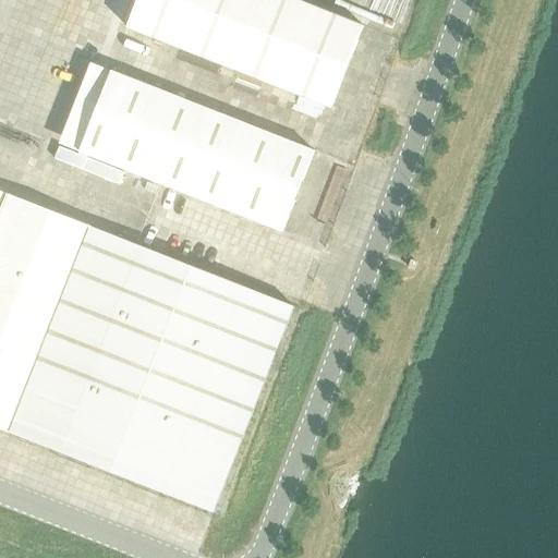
[(363,26),(295,0),(138,0),(128,27),(330,108),(363,26)]
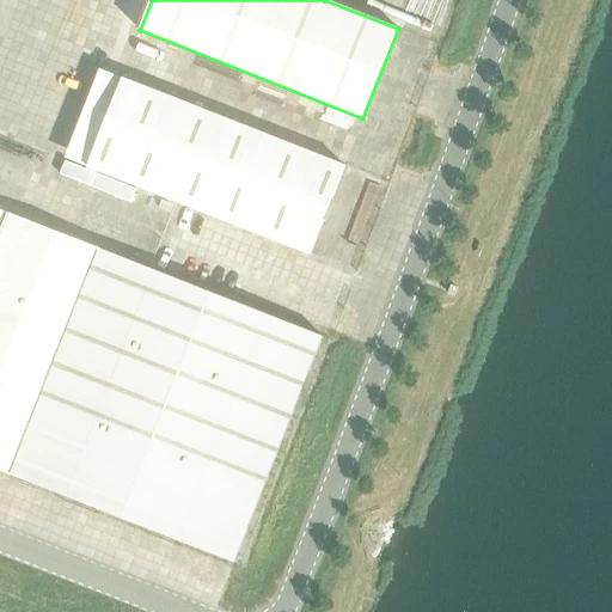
[(86,166),(103,173),(308,255),(343,165),(121,78),(86,166)]
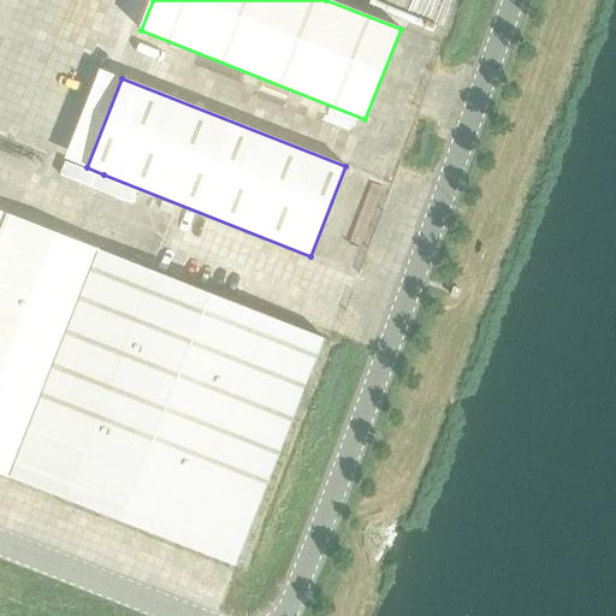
[(0,323),(39,226),(11,215),(0,211),(0,323)]
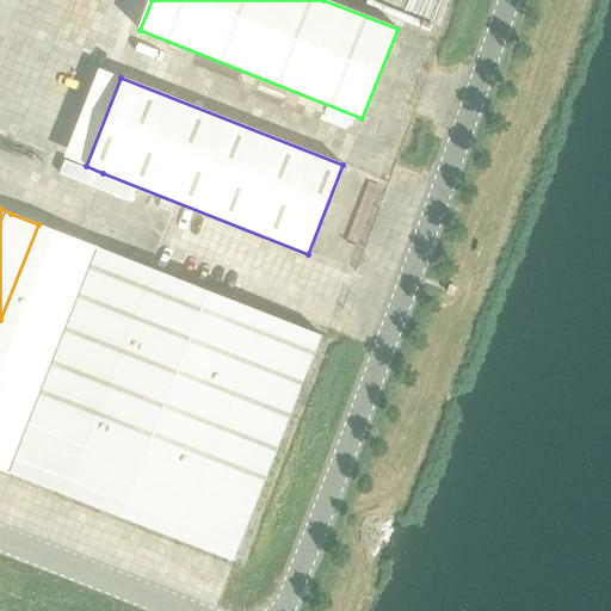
[(0,469),(44,487),(133,261),(100,250),(38,224),(0,320),(0,469)]
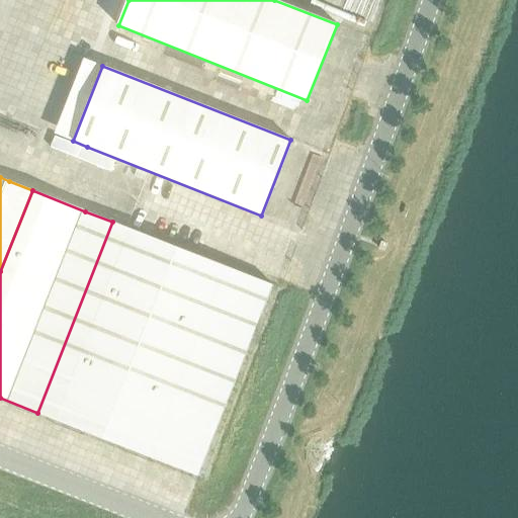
[(37,413),(117,444),(192,254),(112,222),(37,413)]
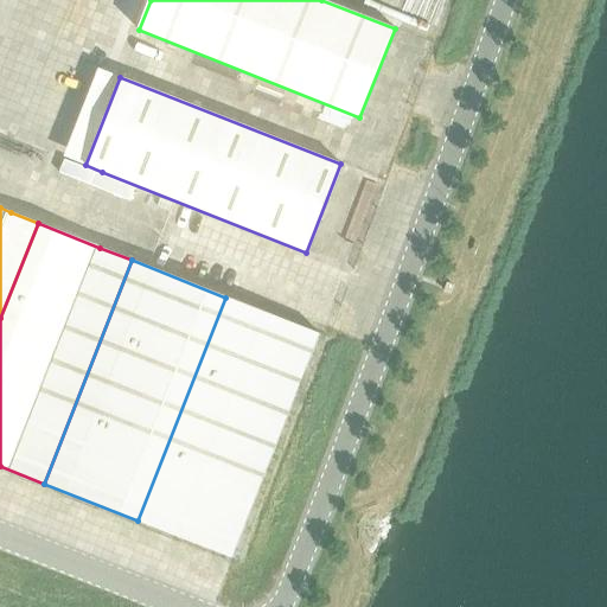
[(138,521),(234,557),(320,334),(225,298),(138,521)]
